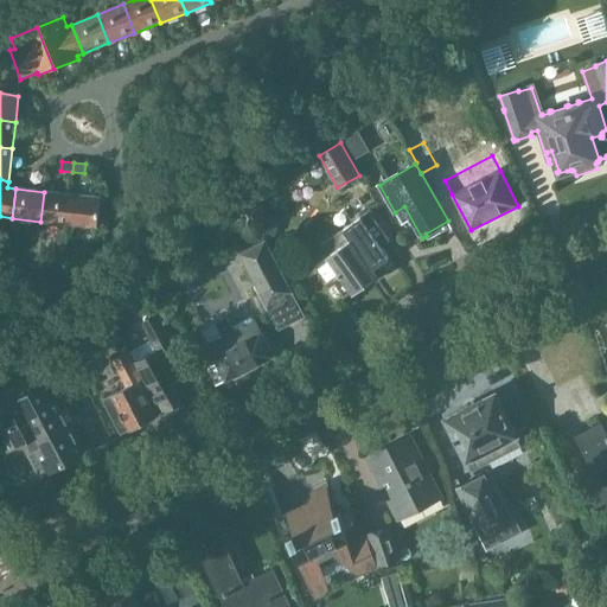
[(40,222),(68,225),(71,195),(44,192),(40,222)]
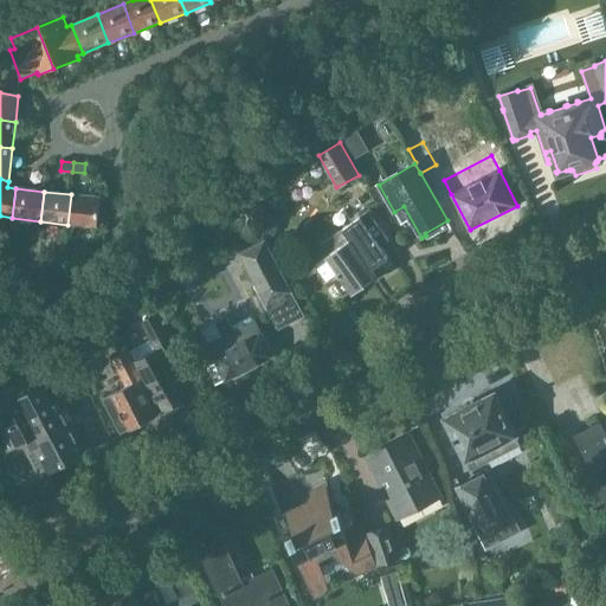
[(71,194),(68,225),(97,229),(101,198),(71,194)]
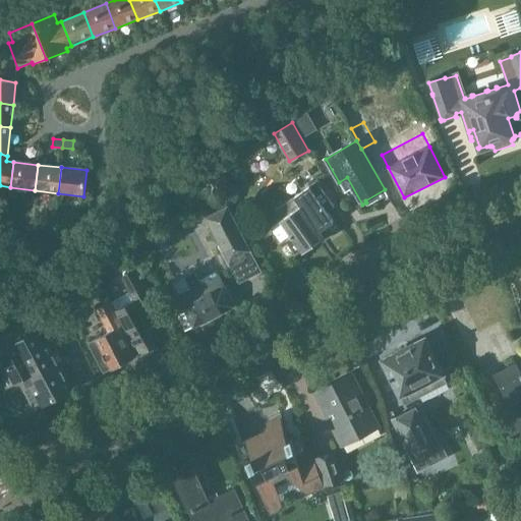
[(220,176),(213,181),(214,182),(225,200),(235,203),(238,192),(228,189),(220,176)]
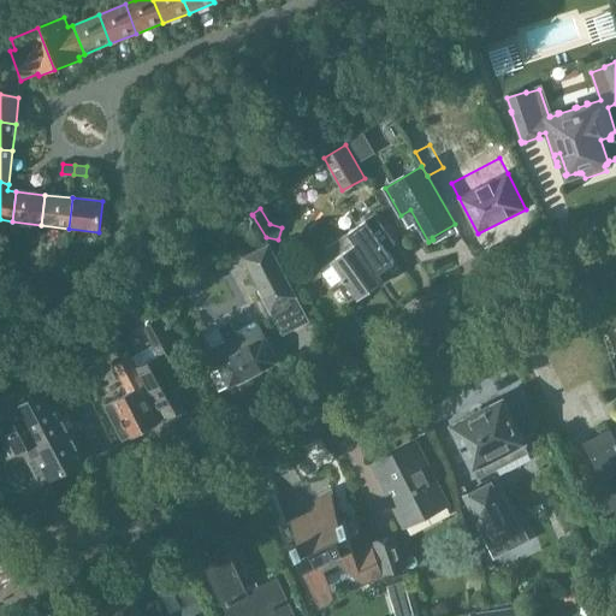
[(396,247),(373,217),(326,249),(333,260),(331,261),(345,280),(338,286),(350,302),(398,268),(388,253),(396,247)]
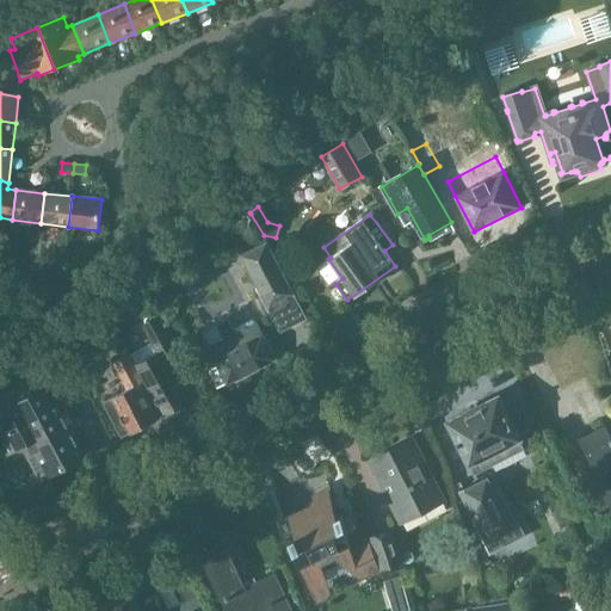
[(292,295),(281,273),(265,244),(239,257),(254,287),(266,309),(292,295)]
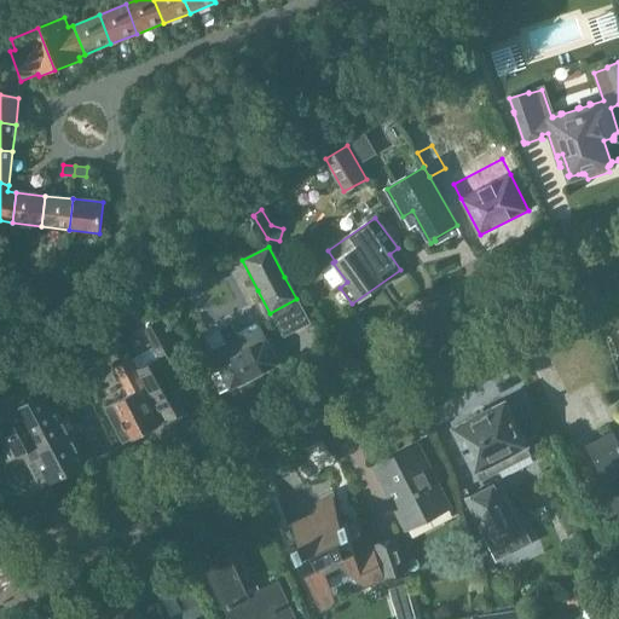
[(157,298),(162,306),(173,300),(168,291),(157,298)]
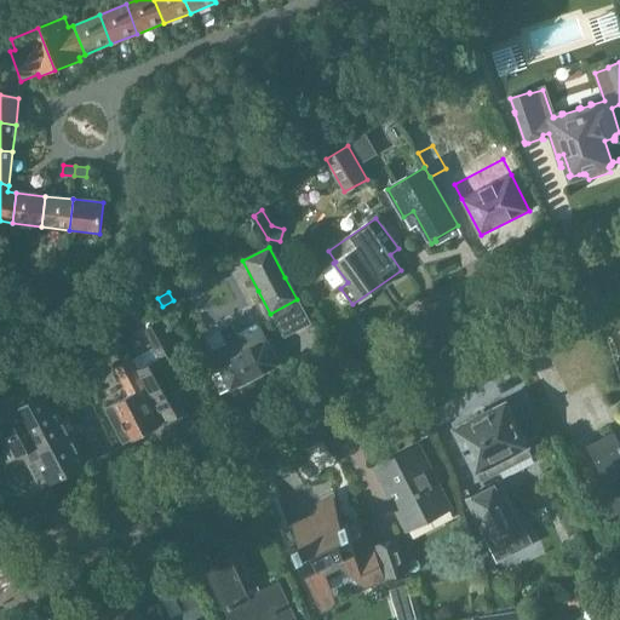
[(154,348),(132,360),(138,371),(148,388),(167,423),(190,411),(185,402),(188,401),(187,397),(189,396),(185,388),(170,360),(181,354),(162,320),(156,310),(153,304),(135,314),(144,329),(154,348)]
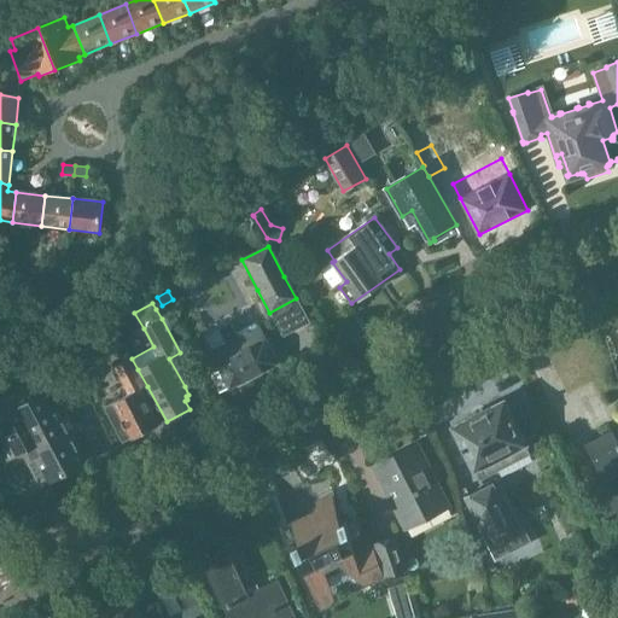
[(239,337),(210,351),(221,372),(211,377),(220,394),(229,390),(280,365),(266,339),(260,327),(239,337)]
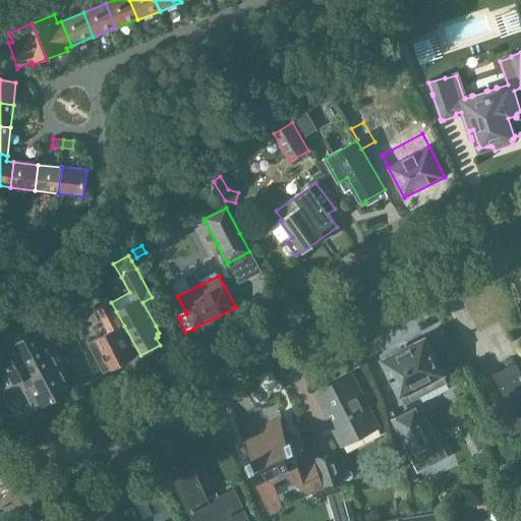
[(109,333),(89,344),(104,373),(111,369),(111,370),(134,358),(119,328),(124,326),(116,311),(111,302),(96,310),(109,333)]
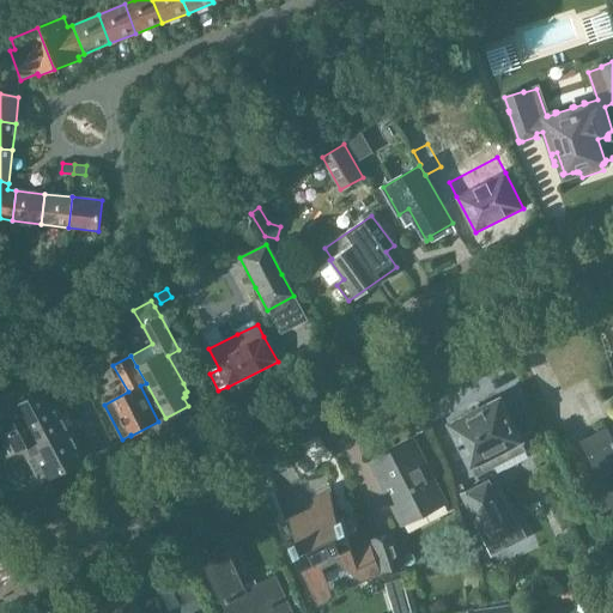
[(0,447),(6,460),(24,450),(41,483),(84,461),(68,431),(76,426),(62,401),(53,406),(43,389),(0,411),(0,416),(0,417),(0,447)]
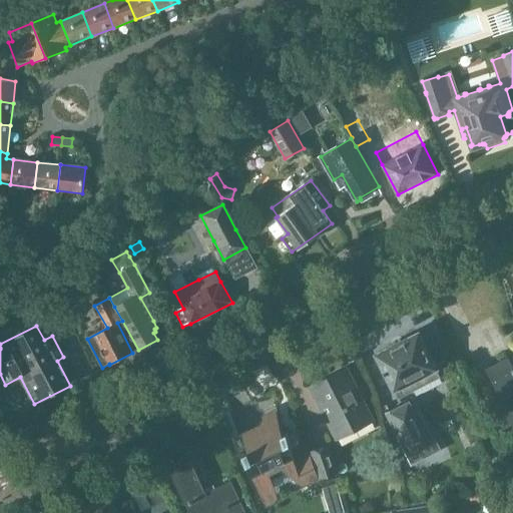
[(377,355),(396,392),(399,398),(416,390),(415,388),(424,383),(425,385),(441,378),(438,371),(435,365),(443,361),(435,344),(426,348),(419,334),(377,355)]
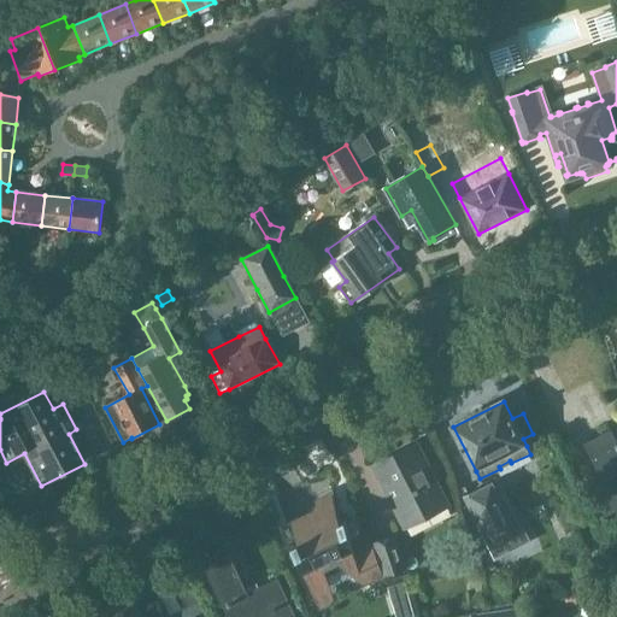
[(616,442),(611,430),(587,442),(606,479),(588,488),(605,521),(616,513),(616,500),(613,494),(616,492),(616,442)]
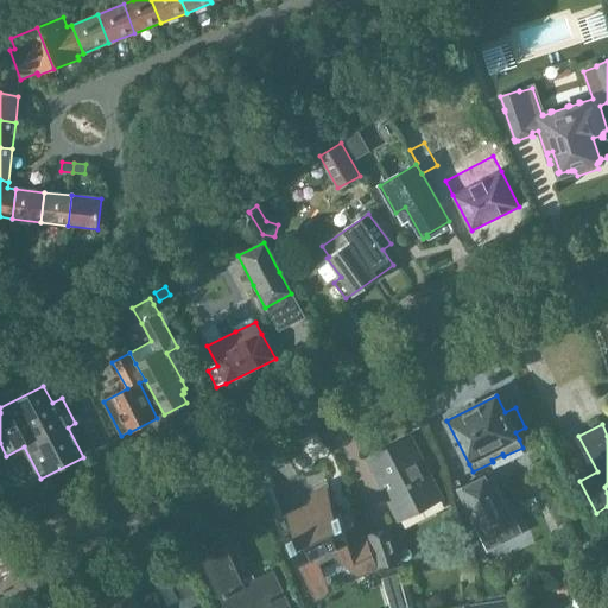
[(368,460),(401,523),(443,501),(411,438),(368,460)]
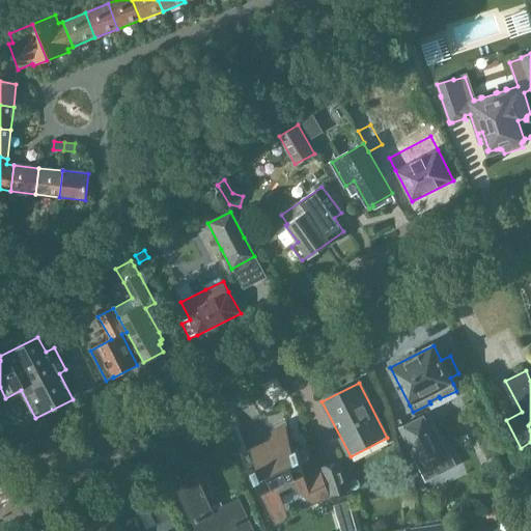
[(450,454),(444,456),(423,416),(400,428),(399,426),(398,427),(411,451),(426,482),(456,467),(450,454)]
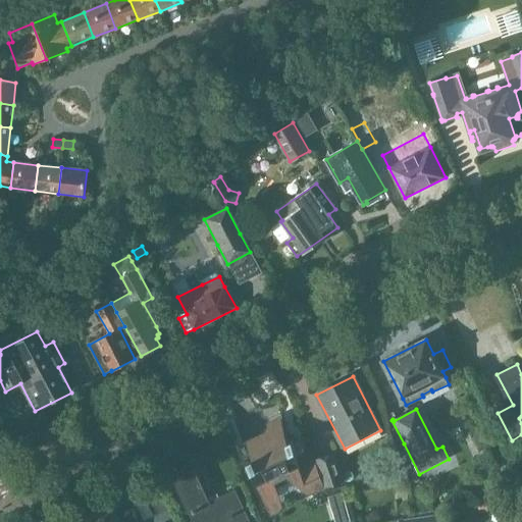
[(269,434),(248,445),(253,459),(249,461),(267,509),(267,508),(269,513),(280,505),(276,488),(292,480),(305,492),(319,488),(320,489),(325,487),(315,461),(300,468),(293,439),(288,441),(283,426),(282,421),(267,428),(269,434)]
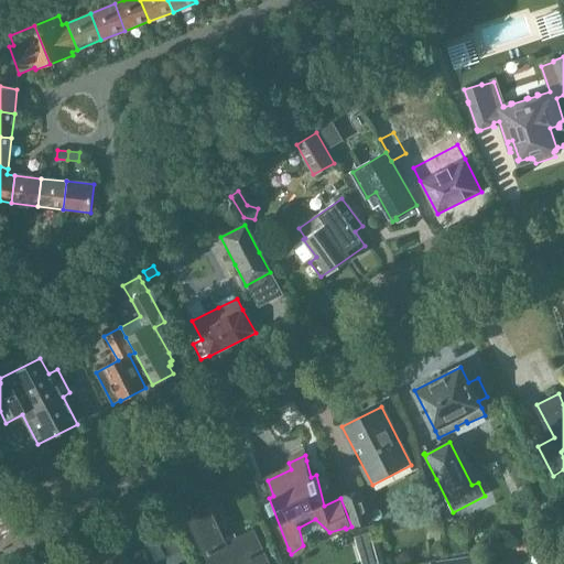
[(361,487),(339,496),(340,498),(351,527),(351,528),(372,520),(361,487)]
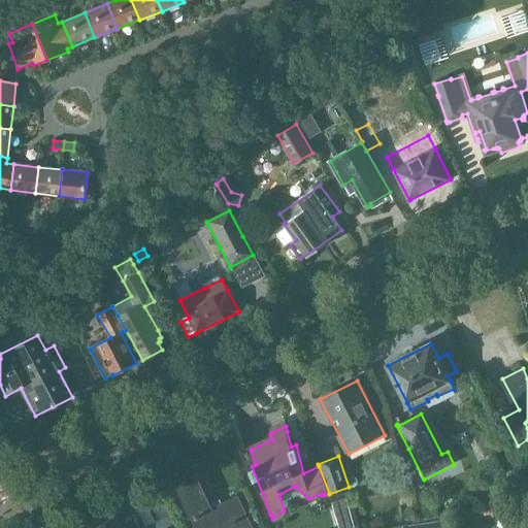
[(254,527),(238,495),(221,503),(220,500),(210,504),(196,474),(174,485),(192,519),(195,527),(254,527)]
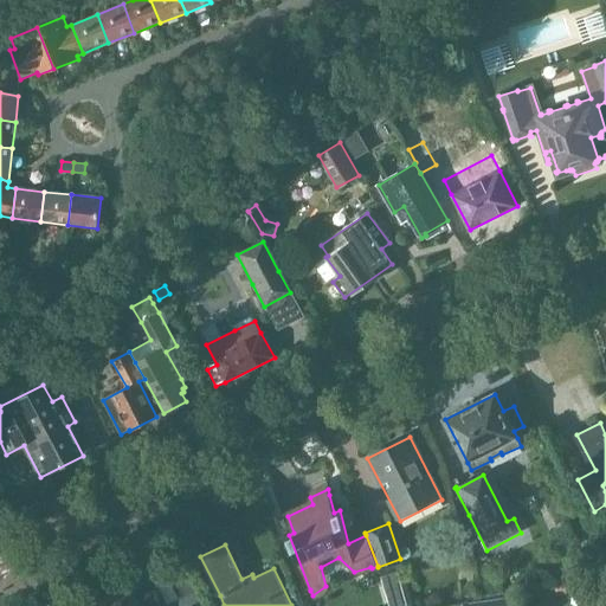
[(400,558),(404,560),(408,559),(411,555),(411,550),(408,548),(404,547),(400,549),(399,553),(400,558)]
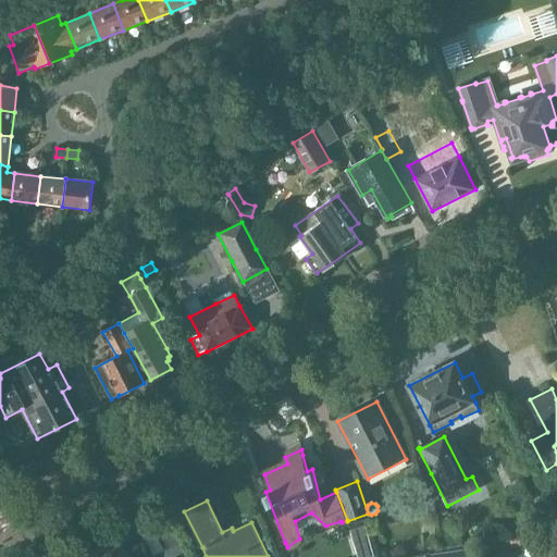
[(371,543),(356,547),(358,556),(372,556),(374,556),(371,543)]
